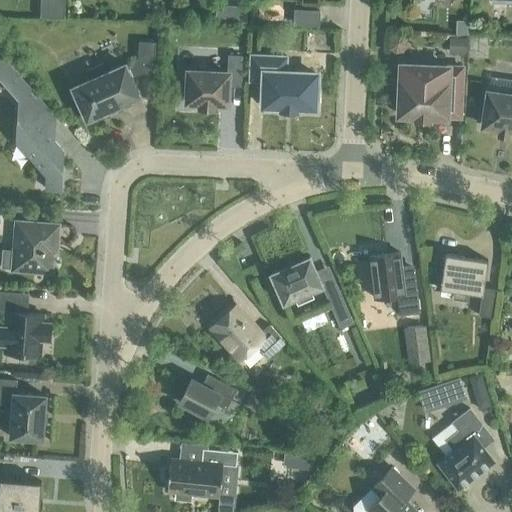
[(40,0),(40,17),(64,19),(64,0),(40,0)]
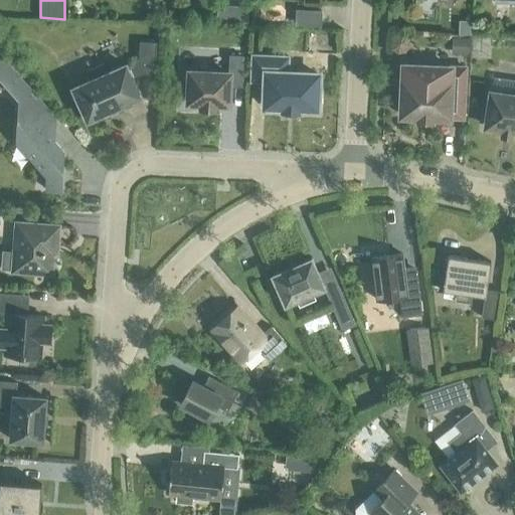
[(217,5),(217,21),(247,22),(247,6),(217,5)]
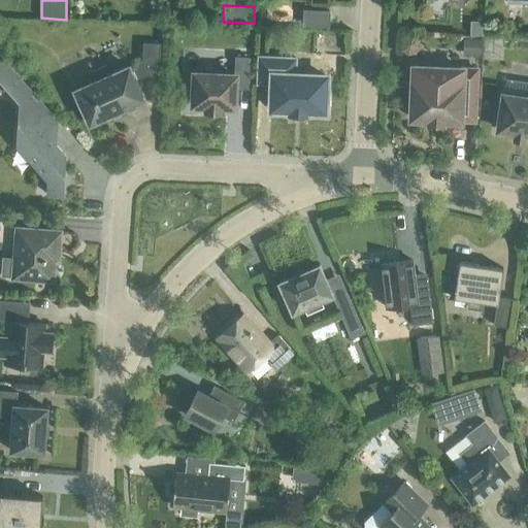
[(303,10),(303,25),(328,26),(329,11),(303,10)]
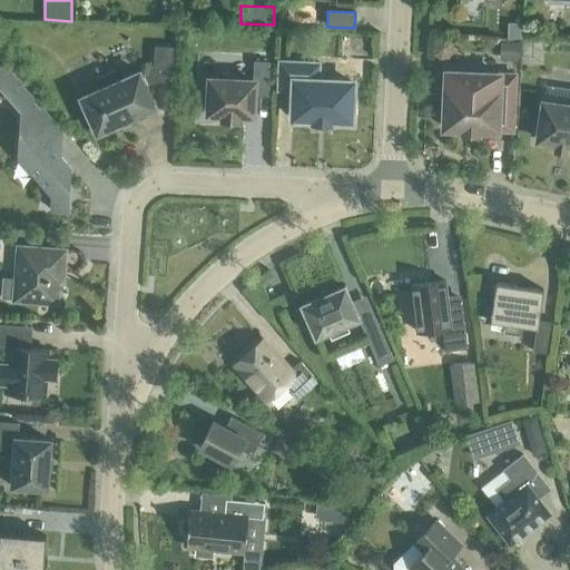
[(508,22),(507,38),(520,38),(520,23),(508,22)]
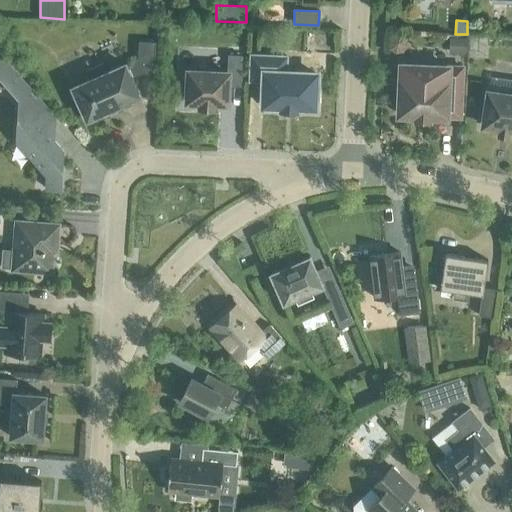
[(449,38),(449,54),(465,54),(465,38),(449,38)]
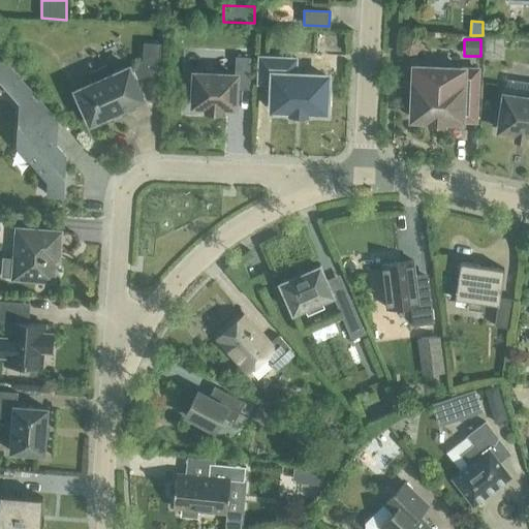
[(144,43),(143,62),(129,68),(128,67),(110,75),(105,66),(90,73),(94,83),(75,91),(90,123),(109,115),(109,116),(112,115),(113,113),(120,110),(122,111),(125,109),(124,107),(144,99),(134,80),(143,76),(159,76),(160,43),(144,43)]
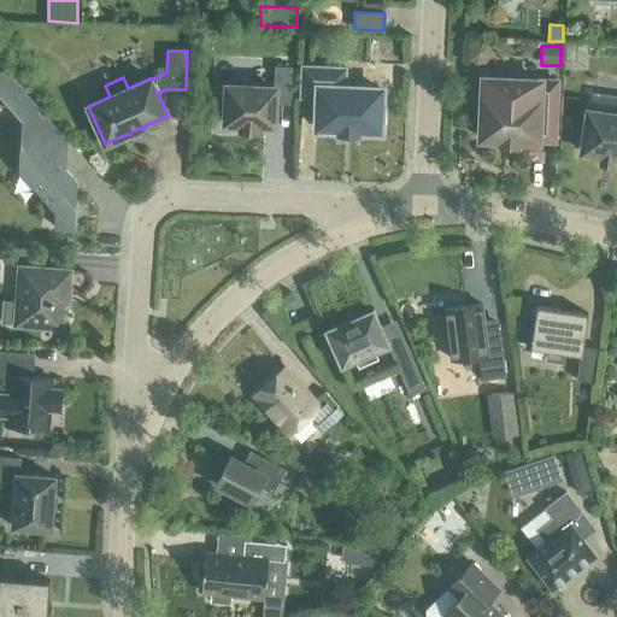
[(65,146),(65,141),(0,66),(0,93),(23,121),(21,162),(40,183),(40,192),(57,211),(56,227),(72,228),(75,181),(51,154),(64,144),(65,146)]
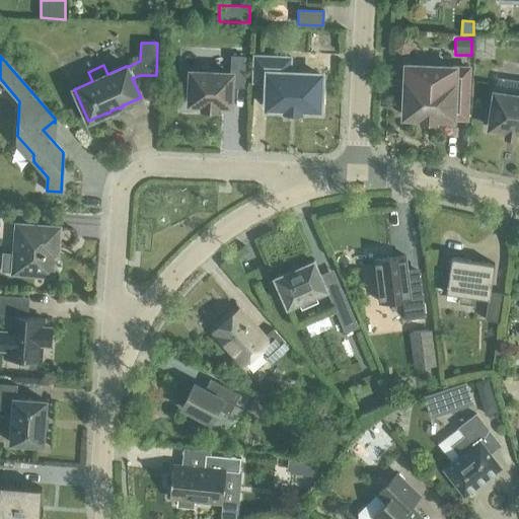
[(253,56),(252,82),(267,82),(266,107),(319,109),(320,75),(289,74),(290,58),(253,56)]
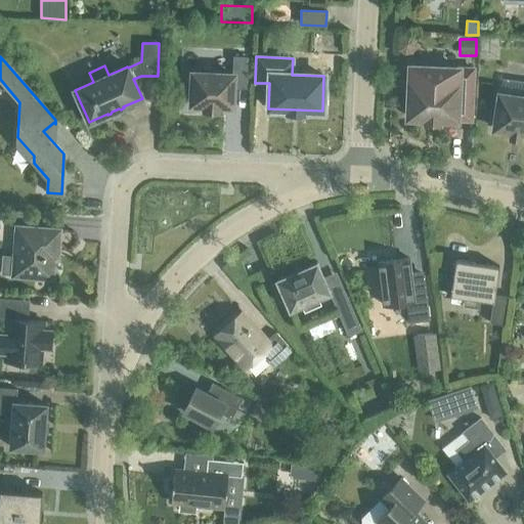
[(233,57),(232,75),(192,73),(192,81),(186,81),(185,96),(191,96),(191,104),(204,104),(204,111),(219,112),(219,105),(232,105),(233,82),(246,82),(247,57),(233,57)]
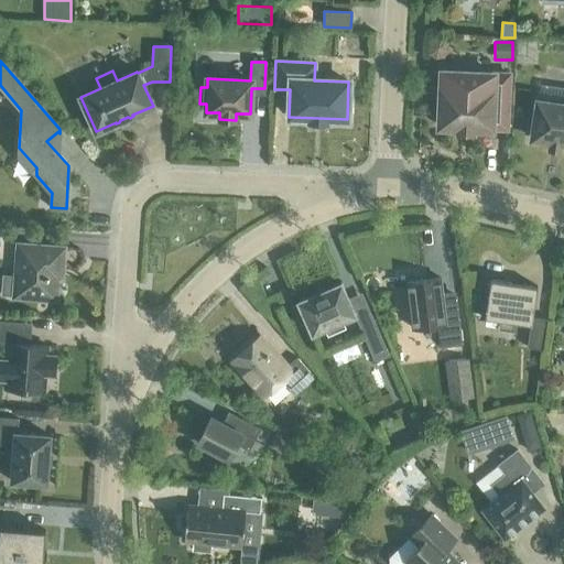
[(509,74),(449,72),(433,71),(432,90),(441,90),(440,127),(456,127),(456,129),(458,129),(458,127),(473,128),(472,129),(474,129),(474,128),(491,129),(492,101),(508,102),(509,74)]
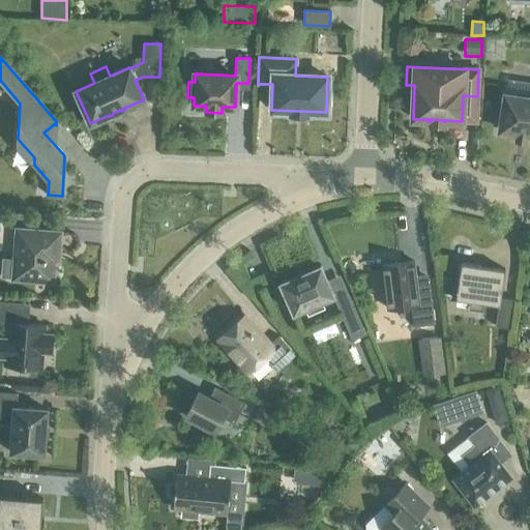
[(529,98),(505,95),(500,130),(517,133),(517,135),(518,135),(519,133),(525,134),(525,136),(527,136),(527,135),(529,134),(529,98)]
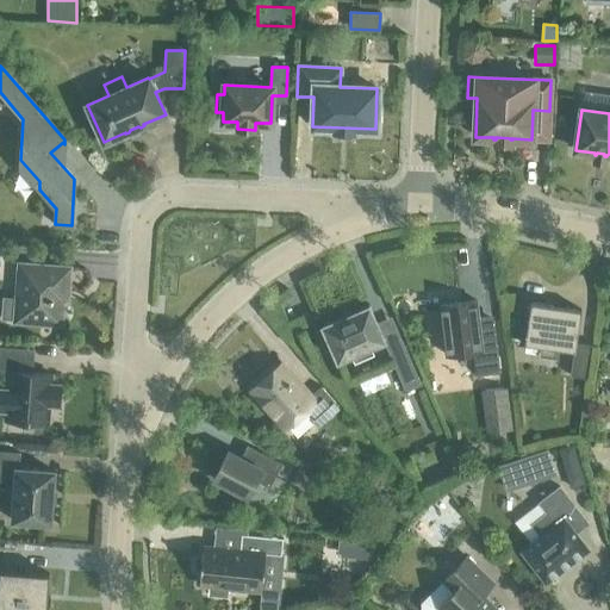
[(67,300),(69,268),(19,265),(14,322),(60,324),(62,299),(67,300)]
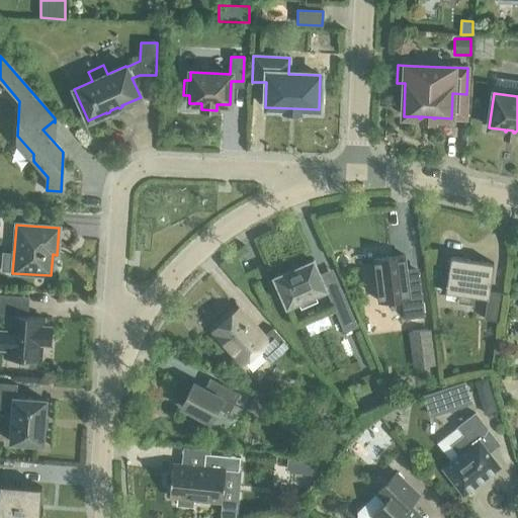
[(373,259),(378,301),(402,299),(405,319),(425,317),(419,272),(406,274),(404,256),(373,259)]
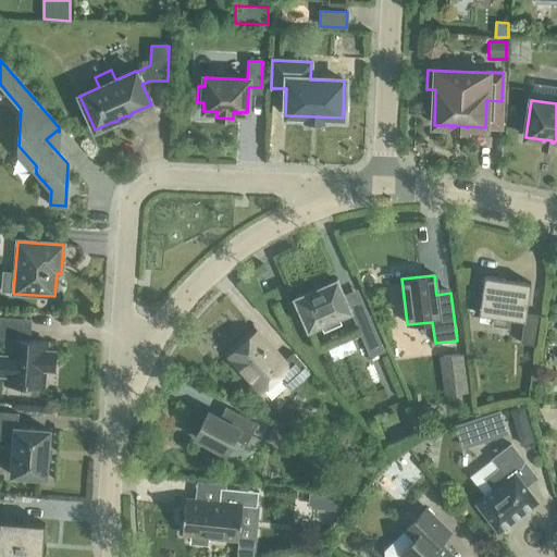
[(541,316),(525,313),(530,283),(484,276),(479,313),(495,317),(494,324),(507,326),(508,318),(523,321),(520,343),(536,346),(541,316)]
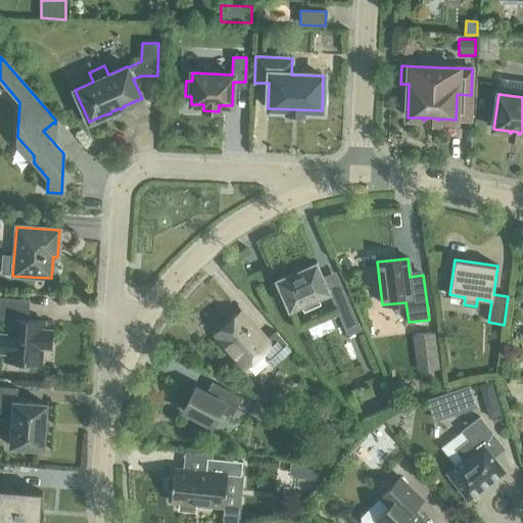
[(272,284),(279,301),(284,298),(289,310),(301,304),(303,310),(319,303),(317,297),(329,292),(316,263),(276,280),(277,282),(272,284)]
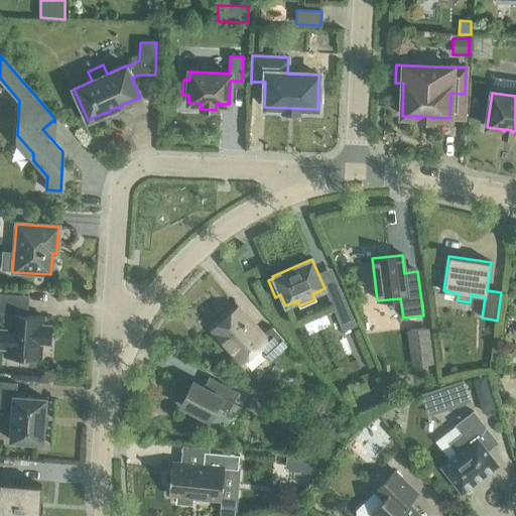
[(328,294),(342,328),(354,323),(339,289),(328,294)]
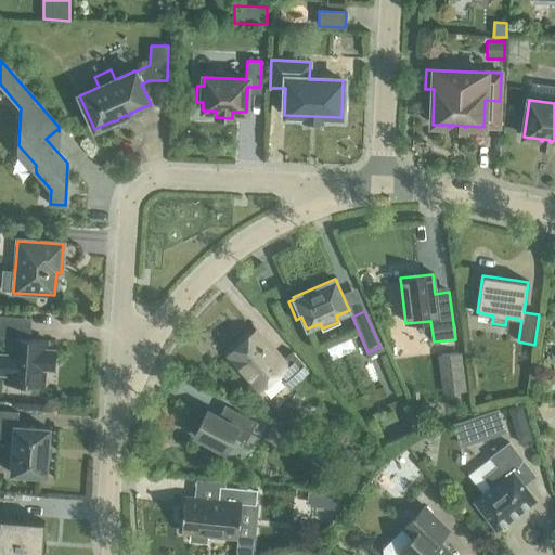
[(0,315),(0,338),(8,339),(7,355),(0,353),(0,373),(5,374),(4,383),(43,385),(44,369),(53,369),(55,350),(47,349),(47,340),(20,338),(22,318),(0,315)]
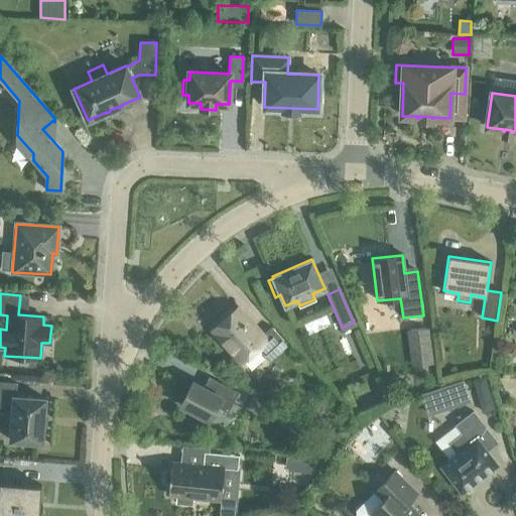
[(213,330),(241,362),(258,347),(269,359),(286,344),(271,327),(262,336),(238,307),(213,330)]
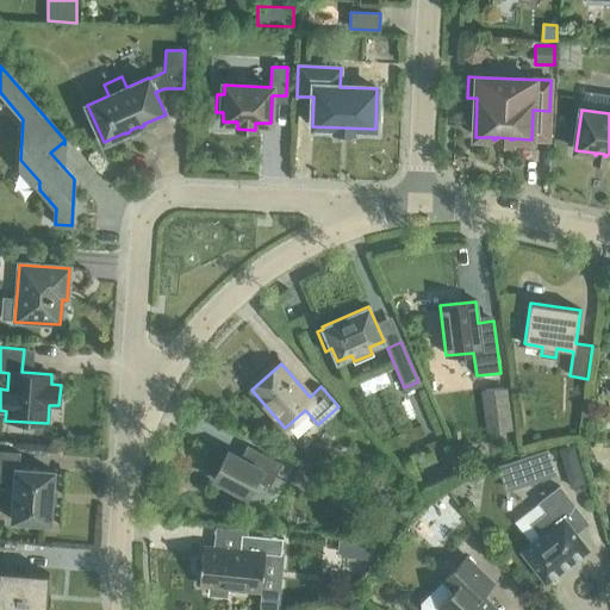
[(547,449),(497,466),(506,491),(555,474),(547,449)]
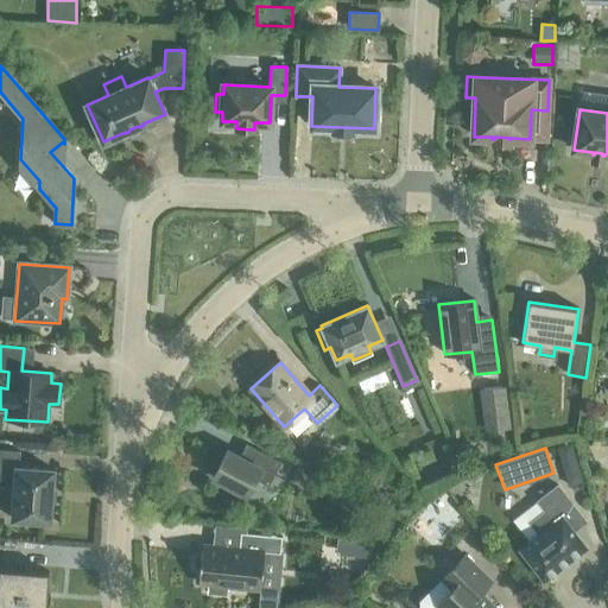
[(12,519),(50,521),(51,502),(52,502),(52,500),(51,500),(52,492),(52,489),(54,470),(18,467),(19,451),(0,449),(0,477),(14,480),(12,519)]
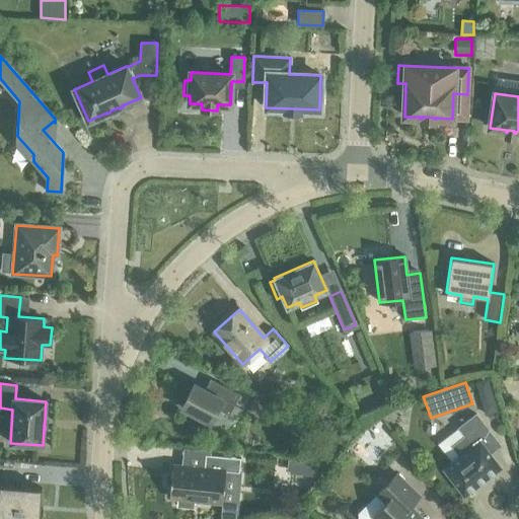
[(181,408),(210,422),(217,409),(229,415),(234,405),(239,394),(227,387),(221,398),(194,384),(181,408)]
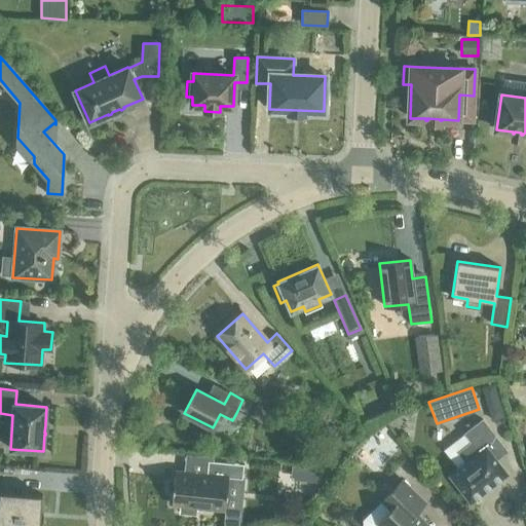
[(499,400),(487,404),(492,420),(503,416),(499,400)]
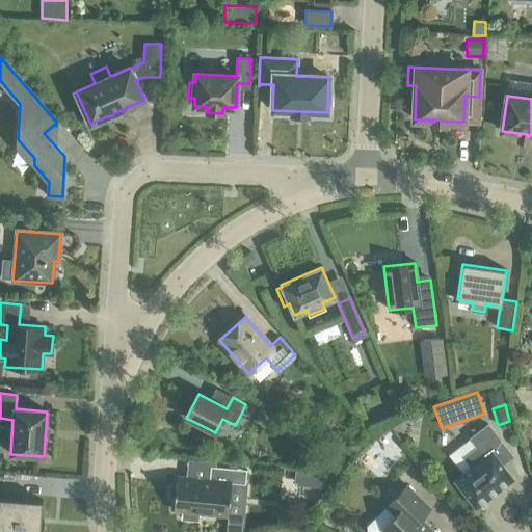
[(240,416),(235,425),(241,428),(246,419),(240,416)]
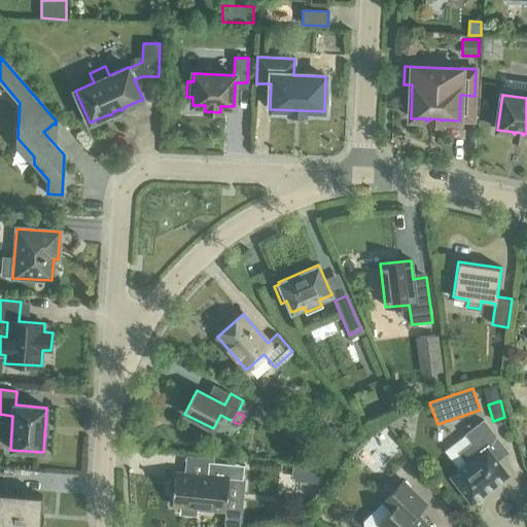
[(496,460),(507,452),(483,420),(465,434),(483,457),(470,467),(467,463),(450,477),(471,503),(507,475),(496,460)]
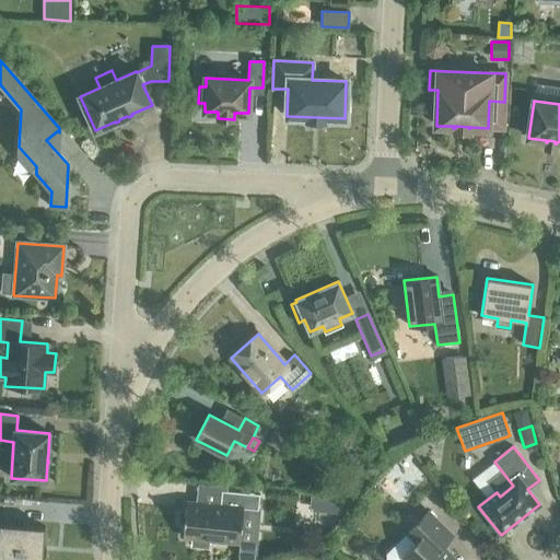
[(319,462),(330,474),(338,466),(328,454),(319,462)]
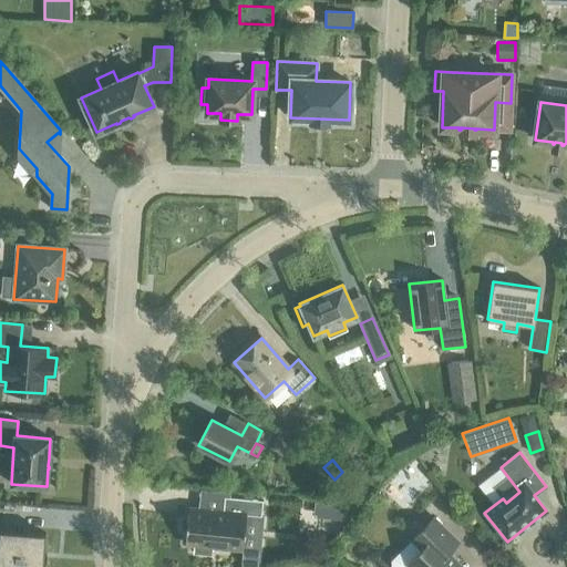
[(414,460),(400,474),(413,487),(428,473),(414,460)]
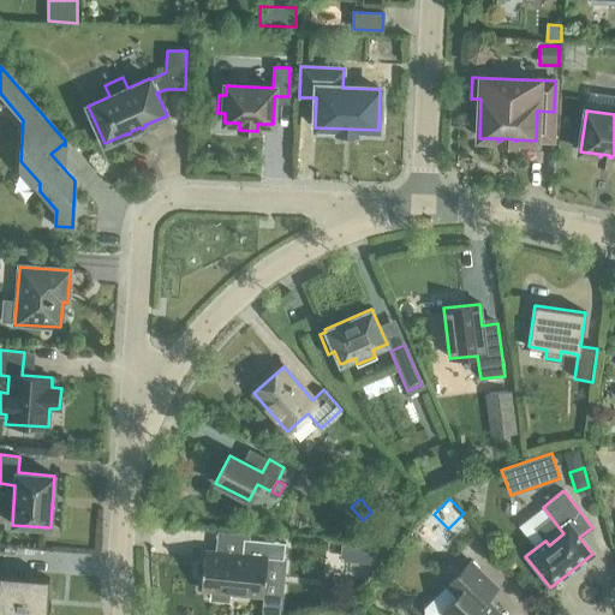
[(204,551),(201,590),(210,591),(209,601),(228,602),(230,593),(263,597),(267,559),(284,561),(285,543),(243,539),(242,555),(204,551)]
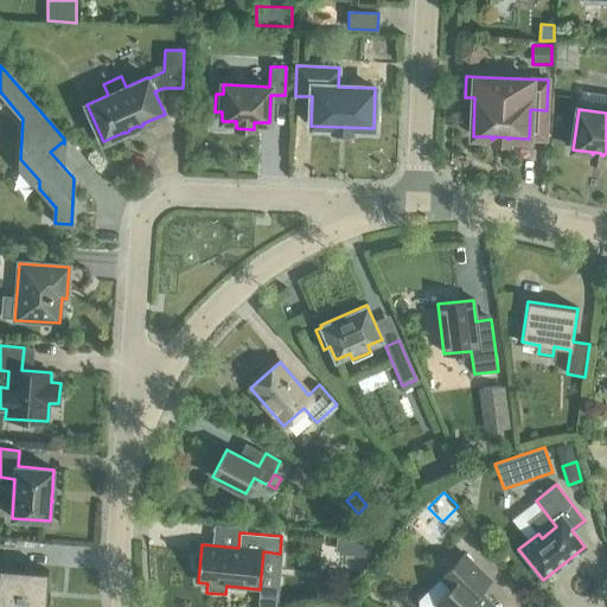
[(359,538),(357,555),(368,556),(370,540),(359,538)]
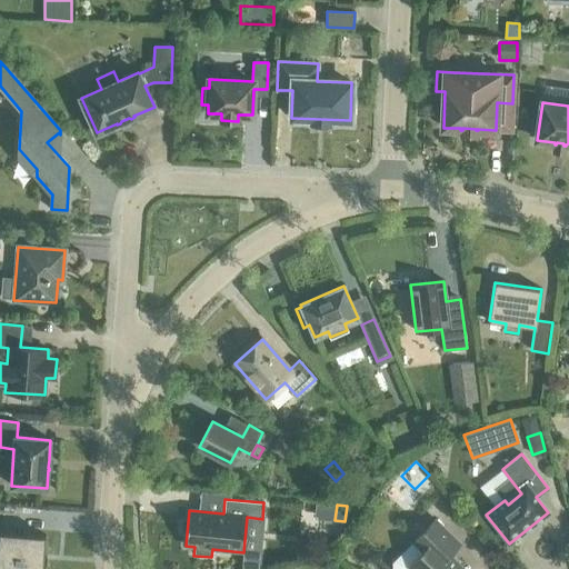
[(462,568),(449,555),(459,543),(435,520),(413,541),(423,551),(409,566),(411,568),(462,568)]
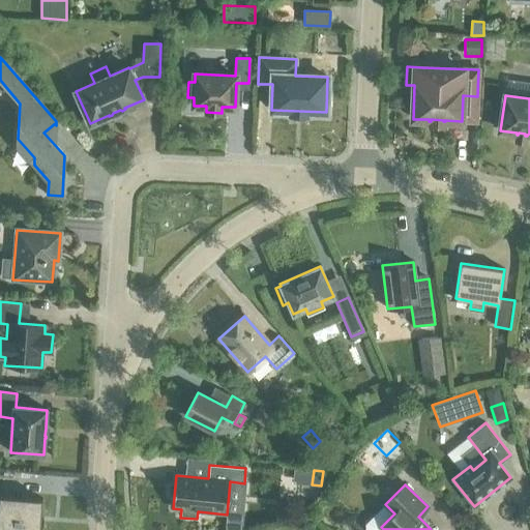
[(0,529),(39,529),(40,529),(43,523),(40,523),(41,518),(43,518),(41,510),(42,499),(0,495),(0,529)]
